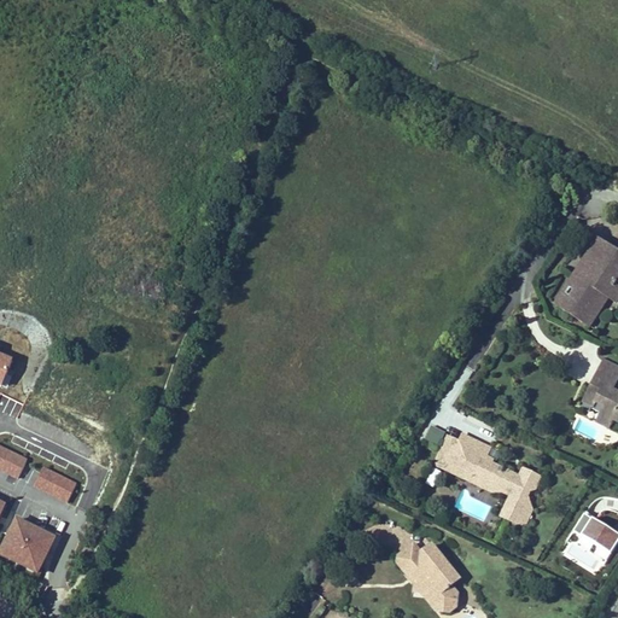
[(617,255),(604,245),(592,264),(599,268),(588,286),(581,281),(575,291),(581,296),(575,305),(569,301),(563,309),(596,332),(602,322),(600,321),(606,313),(608,314),(614,303),(617,304),(617,255)]
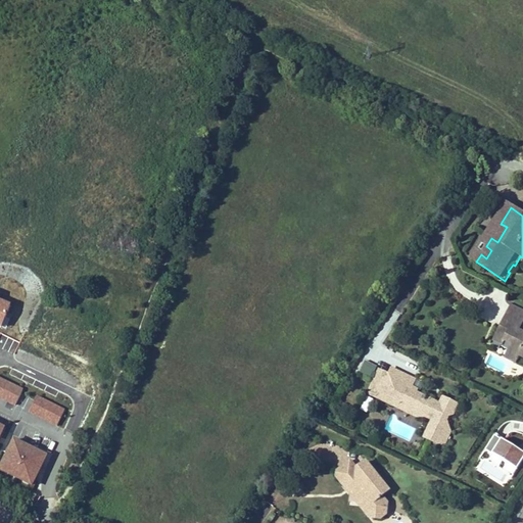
[(507,227),(501,224),(491,238),(497,242),(507,227)]
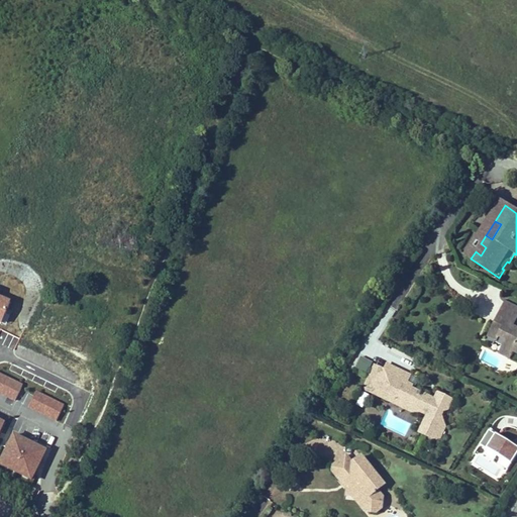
[(486,247),(481,243),(476,251),(481,255),(486,247)]
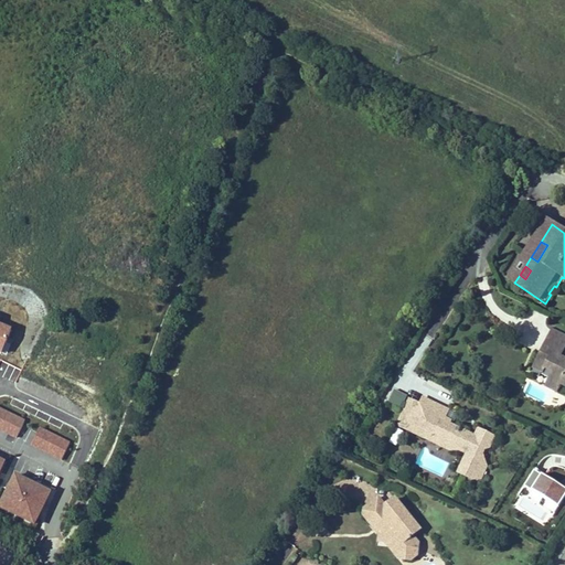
[(564,338),(554,334),(551,343),(564,348),(564,338)]
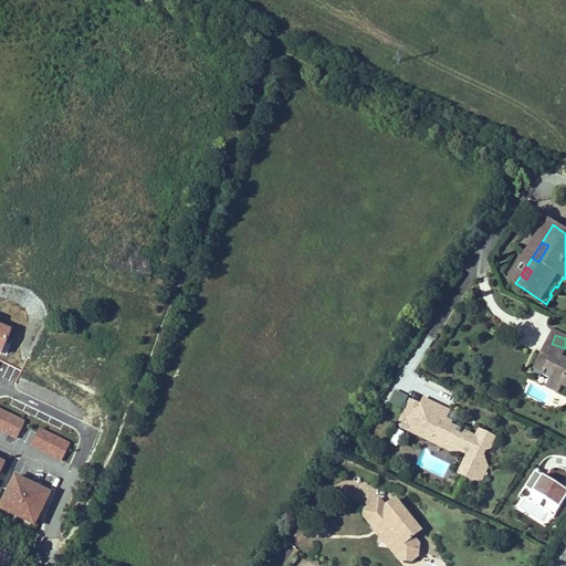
[(565,348),(552,344),(547,354),(553,355),(551,360),(546,358),(540,374),(548,377),(551,371),(562,377),(559,381),(565,384),(565,348)]
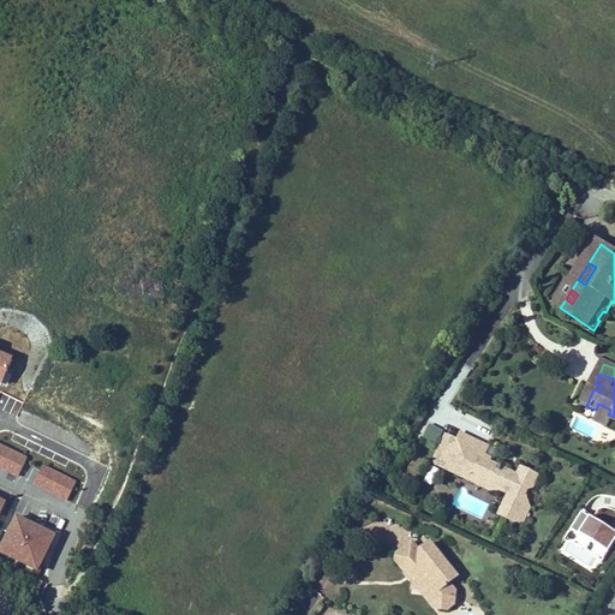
[(614,429),(614,417),(608,415),(604,427),(614,430),(614,429)]
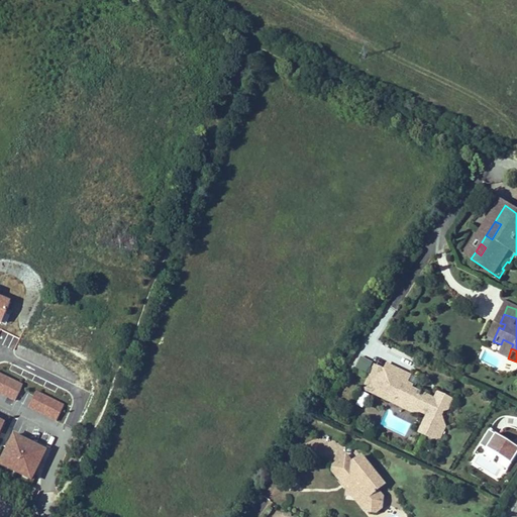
[(360,355),(354,368),(367,374),(373,360),(360,355)]
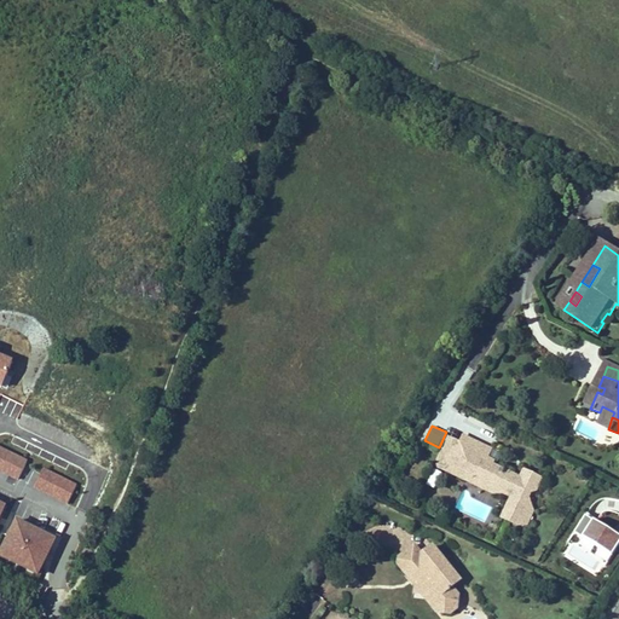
[(467,447),(455,441),(450,452),(458,456),(453,466),(451,464),(449,469),(443,467),(440,472),(453,476),(467,447)]
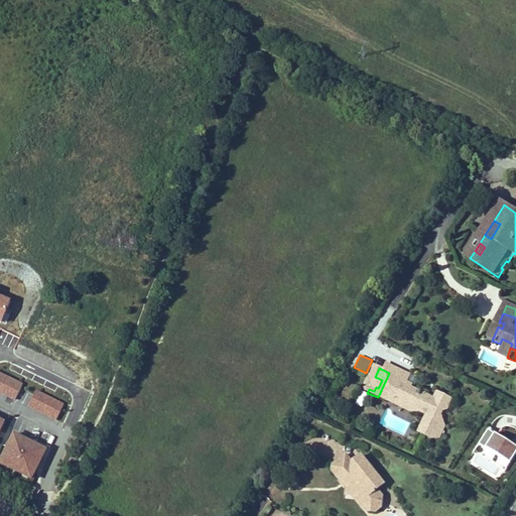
[(411,386),(414,379),(391,369),(389,373),(378,397),(393,404),(397,404),(406,409),(408,412),(416,416),(420,416),(433,422),(435,430),(430,442),(440,446),(443,441),(447,443),(454,430),(450,418),(452,415),(455,409),(441,402),(439,405),(415,393),(417,388),(411,386)]
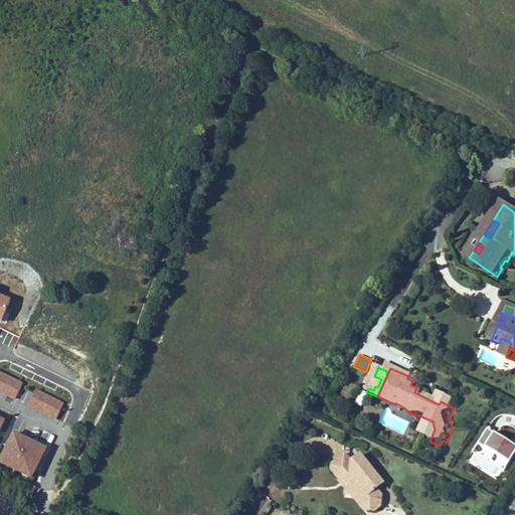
[(24,383),(0,371),(0,393),(16,401),(24,383)]
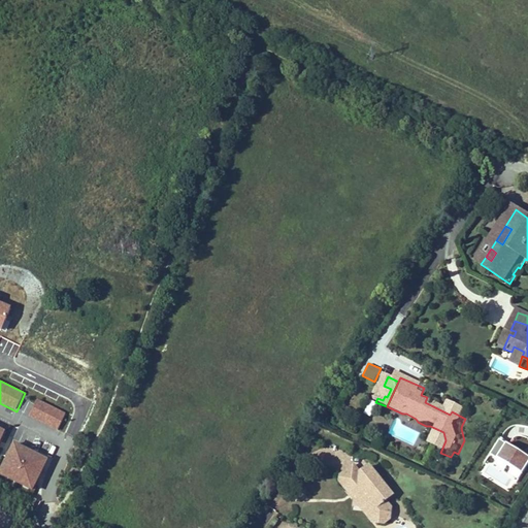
[(391,389),(384,386),(377,398),(383,400),(385,396),(387,397),(391,389)]
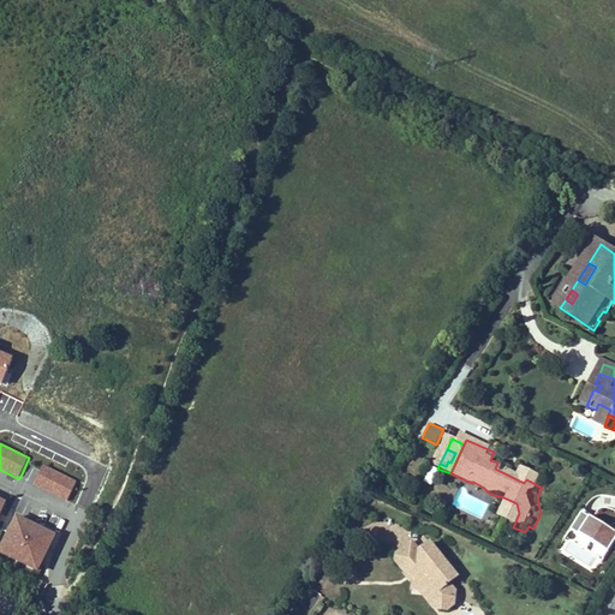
[(429,465),(423,482),(431,484),(437,467),(429,465)]
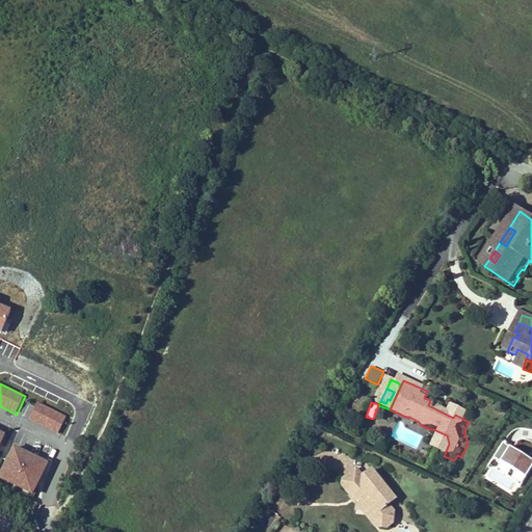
[(455,415),(429,402),(428,405),(453,418),(455,415)]
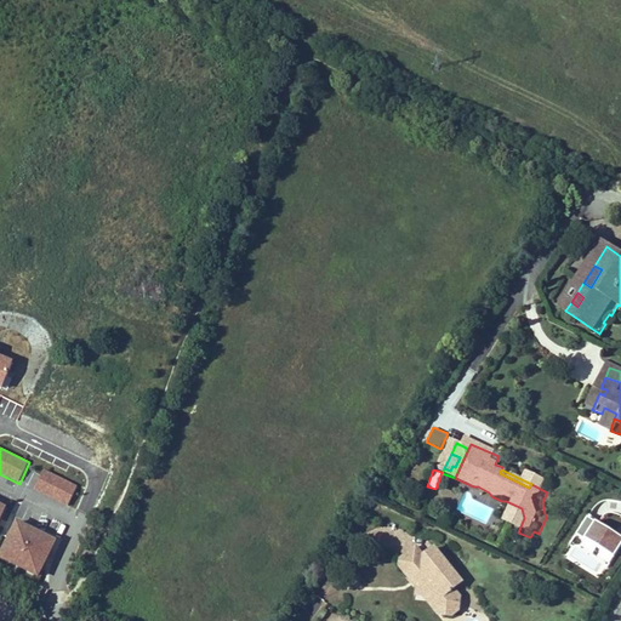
[(78,485),(44,471),(34,491),(68,507),(78,485)]
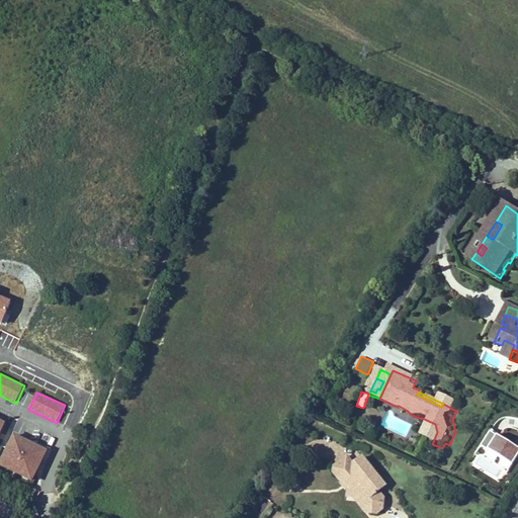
[(463,405),(446,397),(443,404),(456,411),(453,417),(456,419),(463,405)]
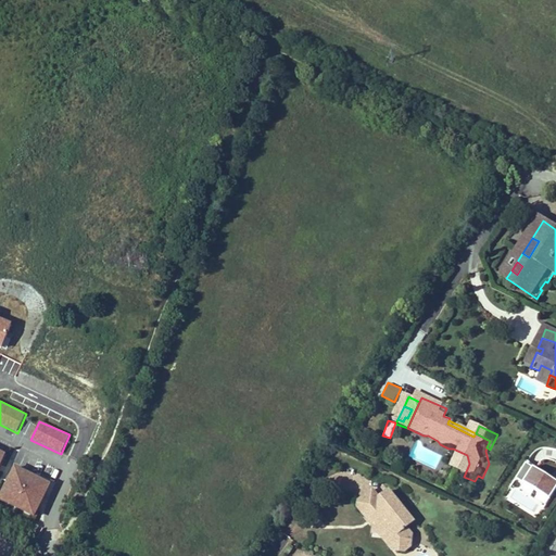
[(457,474),(464,477),(469,464),(467,455),(457,474)]
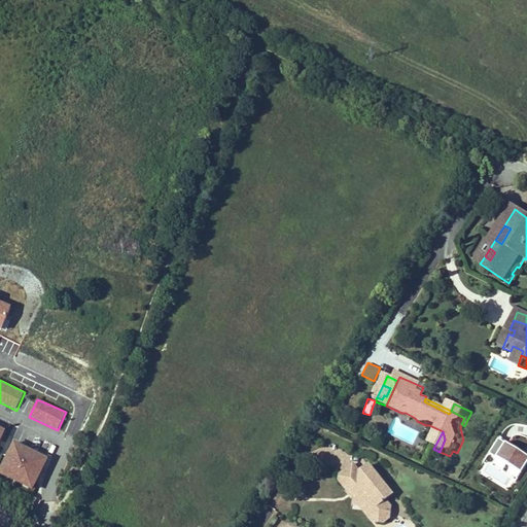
[(479,471),(504,487),(510,477),(516,480),(526,459),(526,454),(497,437),(479,471)]
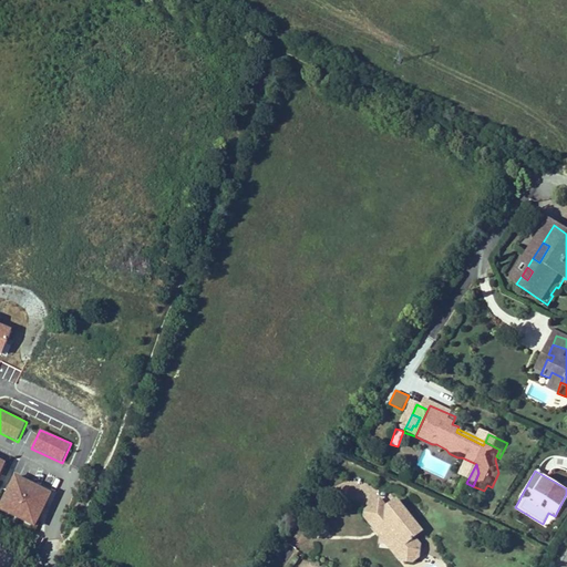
[(0,511),(0,513),(38,532),(54,496),(17,477),(0,511)]
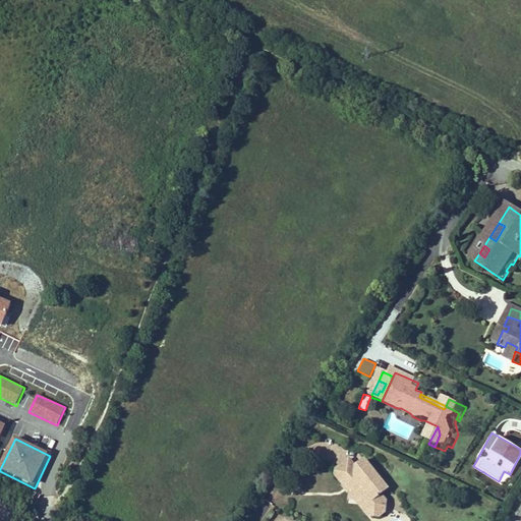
[(384,500),(391,494),(368,464),(358,472),(351,463),(338,472),(337,480),(344,491),(347,490),(352,497),(351,499),(349,504),(356,506),(364,508),(372,519),(371,520),(388,520),(389,520),(390,508),(384,500)]
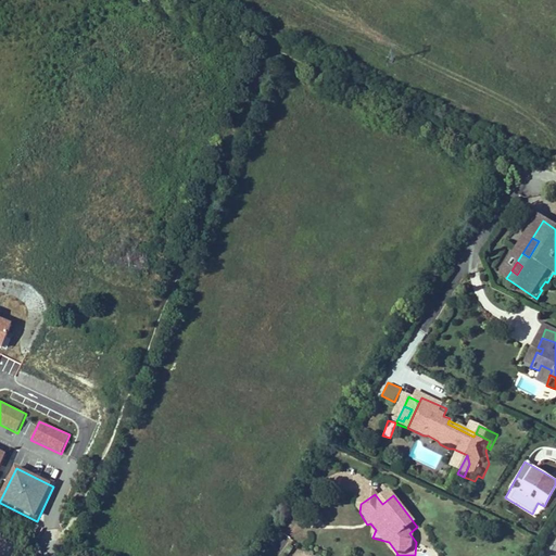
[(391,555),(396,555),(397,554),(389,542),(380,540),(391,555)]
